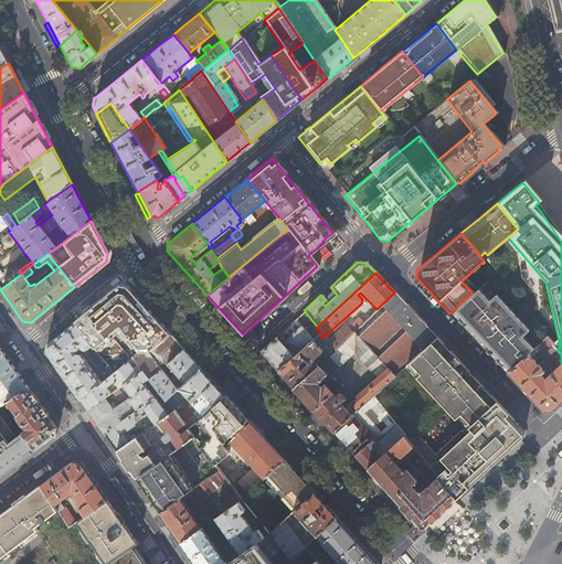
[(160,342),(169,334),(126,287),(122,286),(117,286),(95,305),(73,322),(83,334),(81,336),(89,347),(113,328),(135,354),(135,355),(139,353),(147,352),(151,351),(160,342)]
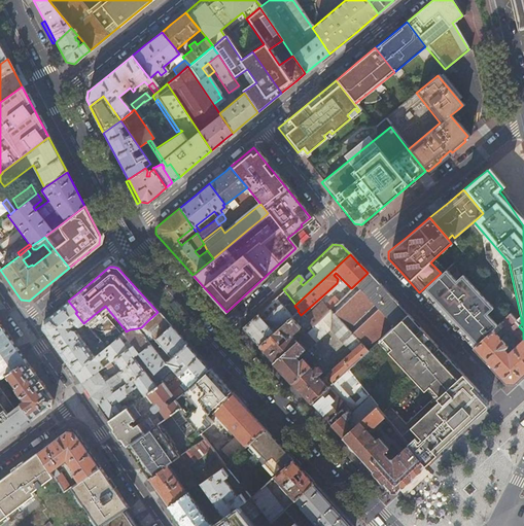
[(461,289),(444,270),(441,273),(419,292),(429,304),(437,311),(461,289)]
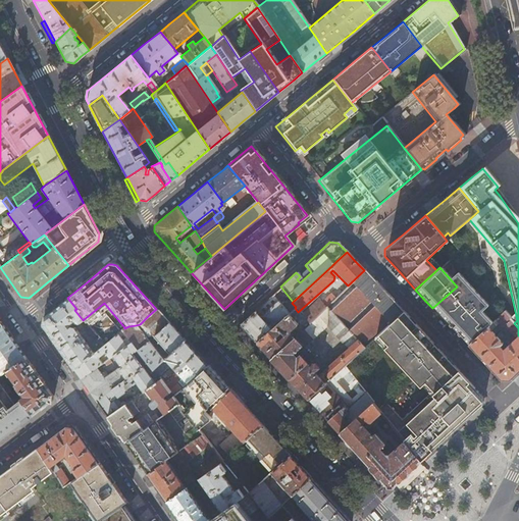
[(385,294),(364,270),(348,285),(332,300),(324,308),(356,341),(363,348),(372,339),(376,334),(402,312),(385,294)]
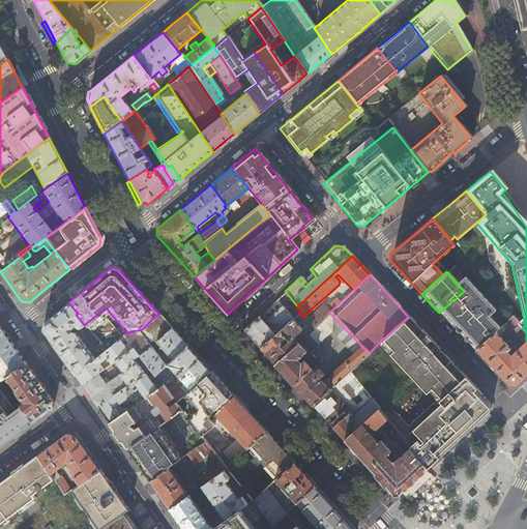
[(465,291),(464,291),(439,313),(447,322),(457,331),(482,306),(466,289),(465,291)]
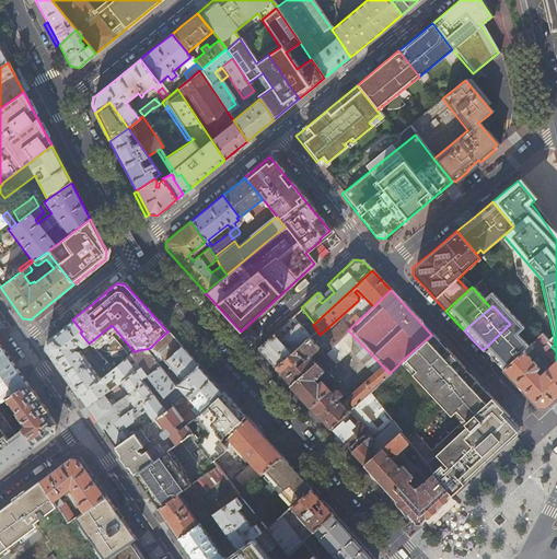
[(273,334),(256,349),(274,369),(309,338),(310,337),(302,328),(298,323),(292,317),(273,334)]
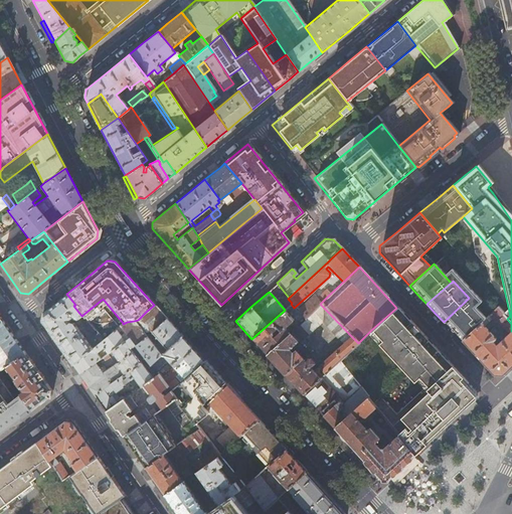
[(320,304),(328,296),(324,292),(315,300),(320,304)]
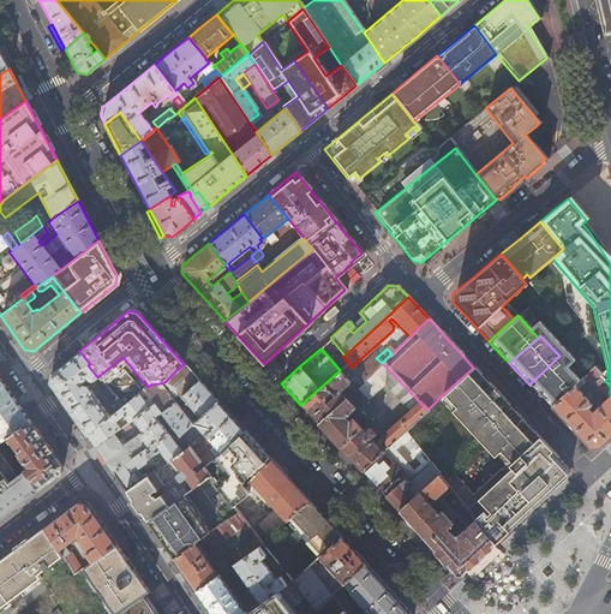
[(90,364),(79,351),(64,364),(49,375),(49,385),(85,436),(121,407),(115,399),(102,409),(87,386),(83,386),(82,385),(87,381),(87,382),(91,382),(97,377),(88,365),(90,364)]
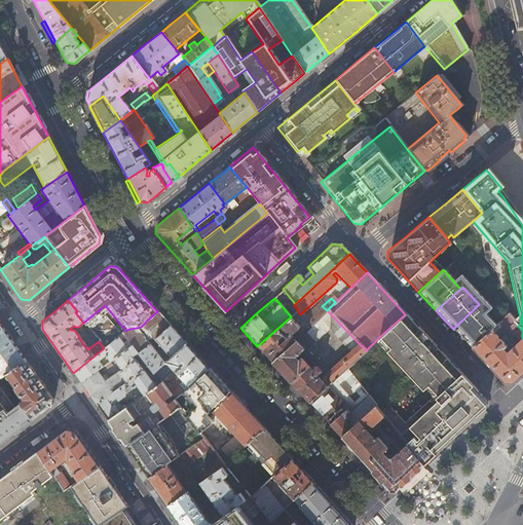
[(294,305),(292,302),(284,308),(291,316),(294,313),(297,310),(298,309),(294,305)]
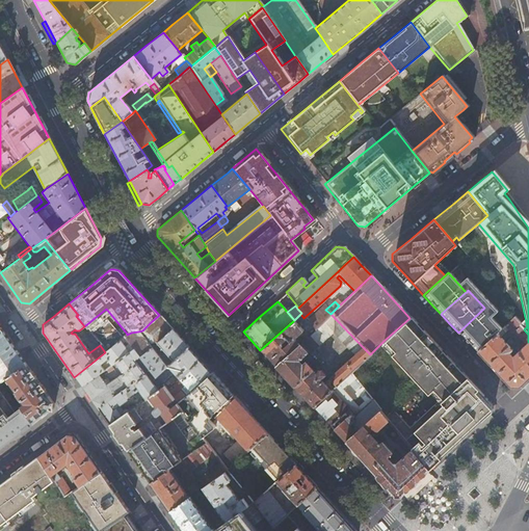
[(322,307),(307,321),(314,330),(331,314),(325,310),(322,307)]
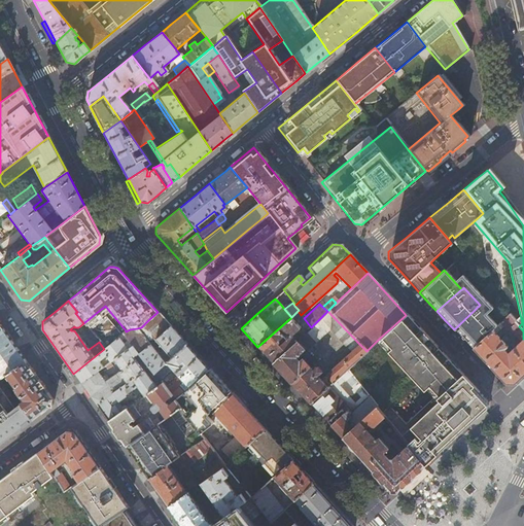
[(493,319),(480,305),(454,329),(463,340),(472,349),(495,326),(491,322),(493,319)]
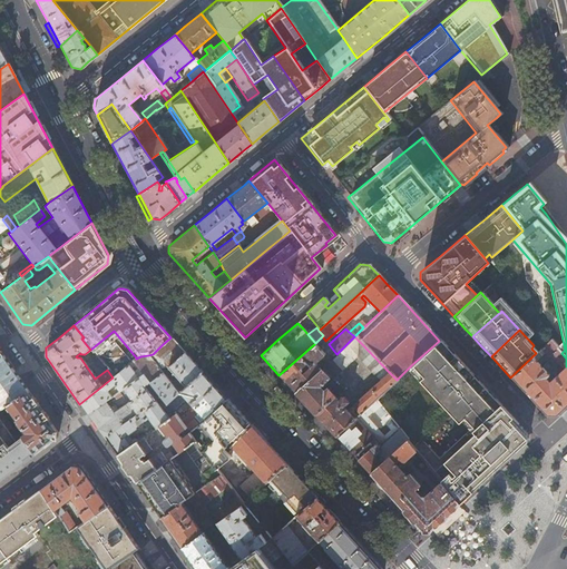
[(326,341),(325,341),(322,336),(319,340),(315,343),(314,344),(318,349),(324,343),(326,341)]
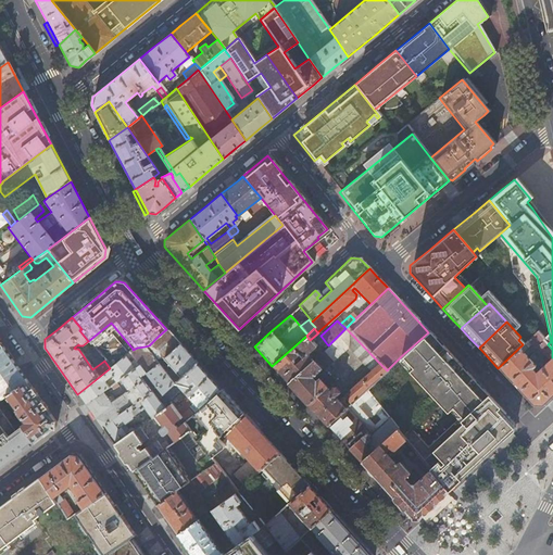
[(328,345),(312,361),(321,370),(347,348),(369,371),(379,363),(346,328),(328,345)]
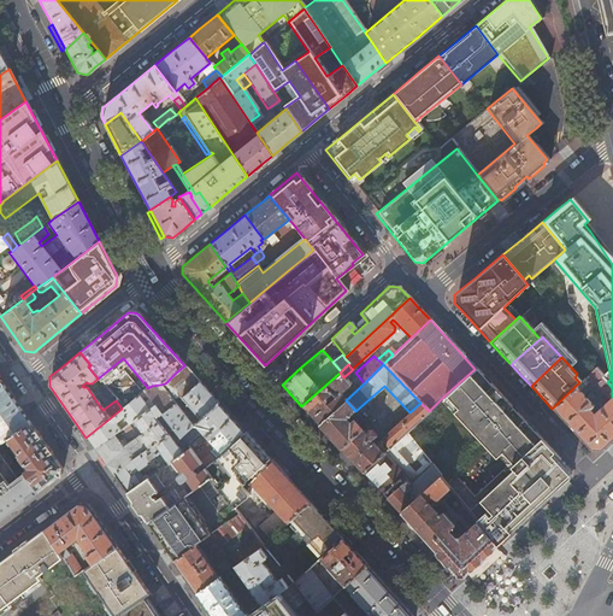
[(147,387),(142,392),(154,406),(172,430),(178,438),(217,403),(184,365),(175,374),(165,383),(160,385),(152,386),(147,388),(147,387)]
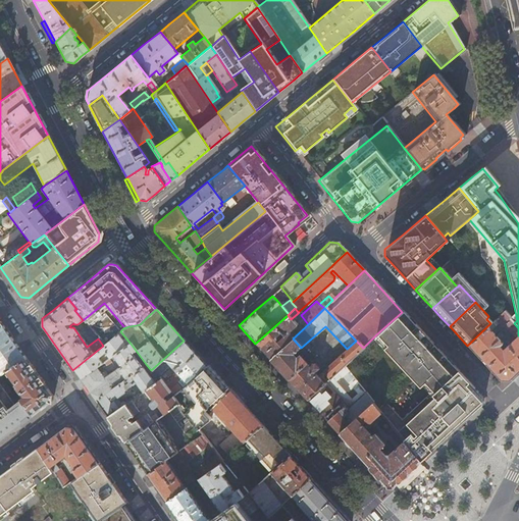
[(515,339),(518,335),(518,334),(518,328),(514,323),(503,311),(494,320),(496,323),(501,327),(503,325),(515,339)]
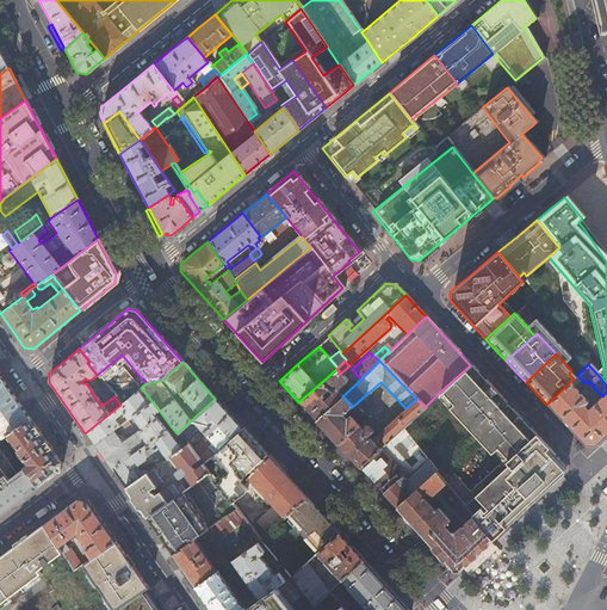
[(477,373),(470,365),(440,392),(452,405),(447,408),(472,436),(482,426),(491,437),(499,444),(521,469),(526,475),(543,492),(561,476),(559,475),(558,464),(559,463),(503,402),(477,373)]
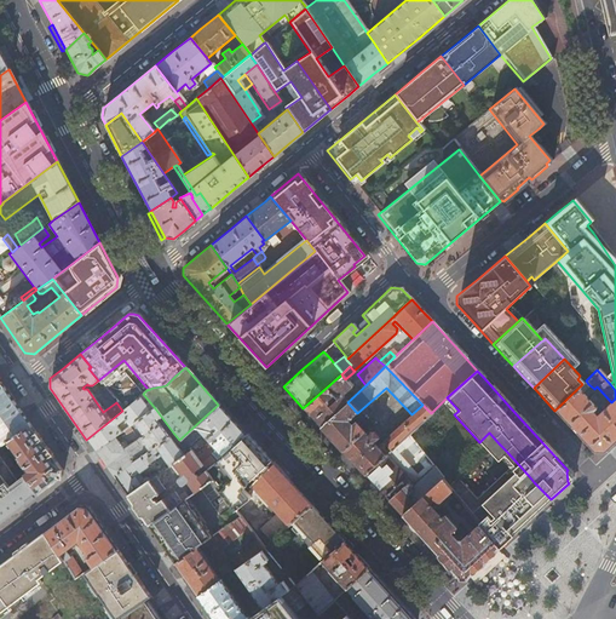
[(341,374),(303,408),(321,428),(346,402),(340,395),(344,391),(347,395),(350,393),(347,390),(351,385),(350,384),(353,379),(355,377),(352,373),(345,379),(341,374)]
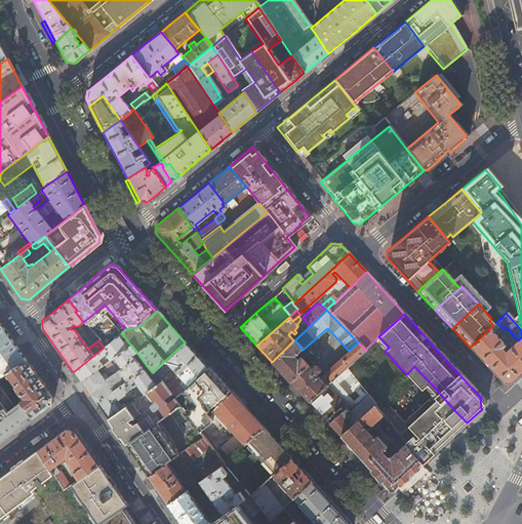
[(511,383),(521,371),(521,337),(518,340),(514,344),(511,340),(506,345),(510,349),(506,352),(504,350),(503,351),(500,349),(505,346),(500,341),(505,337),(502,334),(497,338),(492,333),(496,329),(495,328),(493,325),(470,348),(488,367),(503,383),(511,383)]
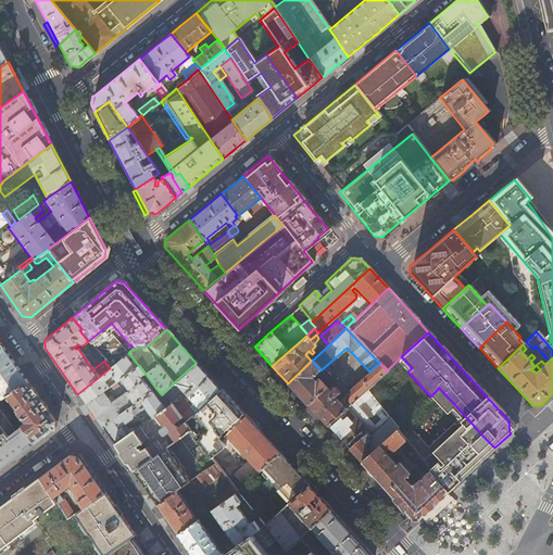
[(0,399),(1,399),(25,381),(2,349),(0,350),(0,399)]
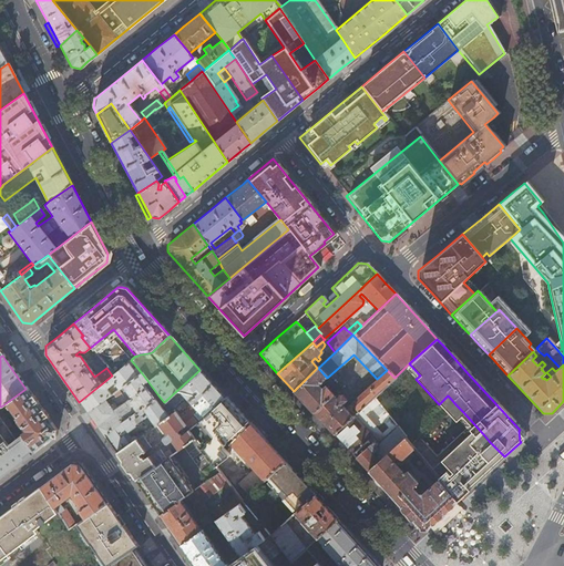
[(79,402),(85,412),(103,400),(109,395),(105,390),(112,384),(118,390),(122,387),(137,377),(126,363),(112,376),(79,402)]
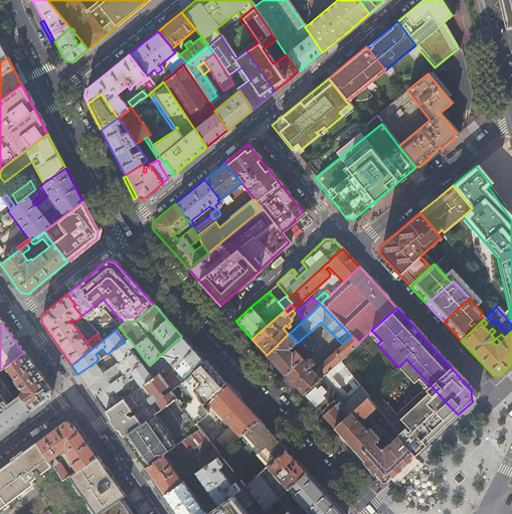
[(371,330),(367,334),(377,344),(381,341),(371,330)]
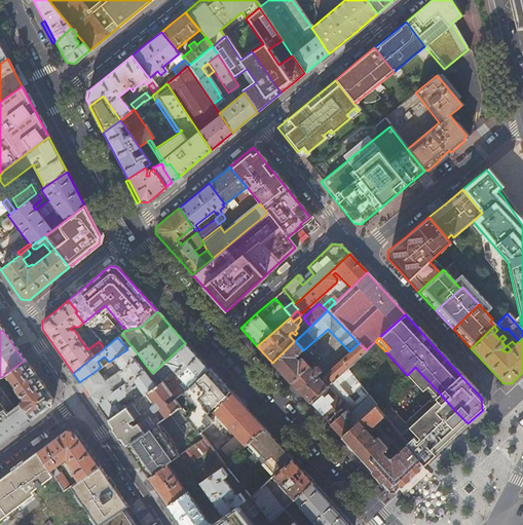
[(294,341),(272,363),(290,382),(307,366),(301,359),(299,361),(296,362),(294,360),(294,355),(296,354),(298,353),(297,352),(301,348),(294,341)]
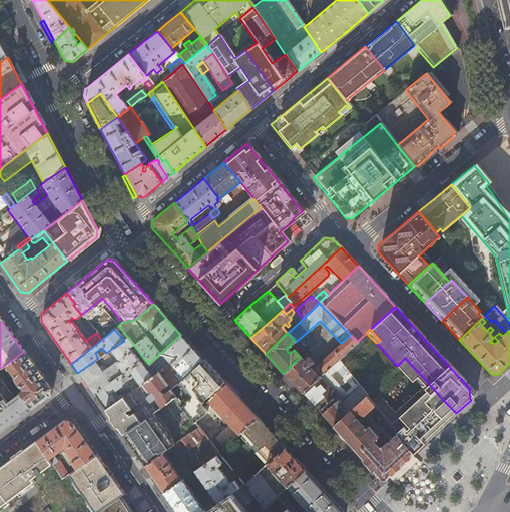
[(165,358),(183,378),(203,360),(180,335),(148,364),(152,370),(165,358)]
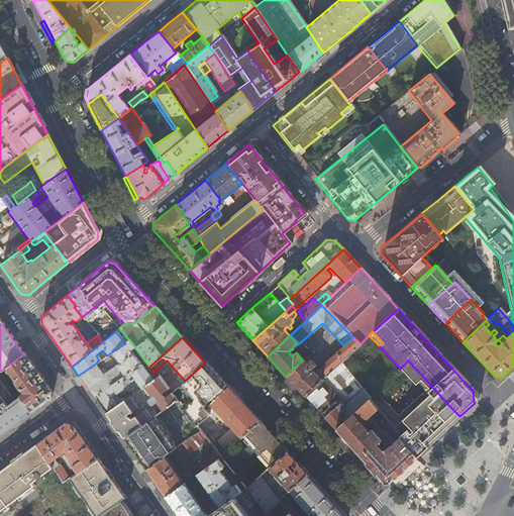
[(339,363),(360,344),(352,337),(343,345),(313,373),(310,369),(314,365),(310,359),(305,364),(302,359),(285,376),(303,396),(339,363)]
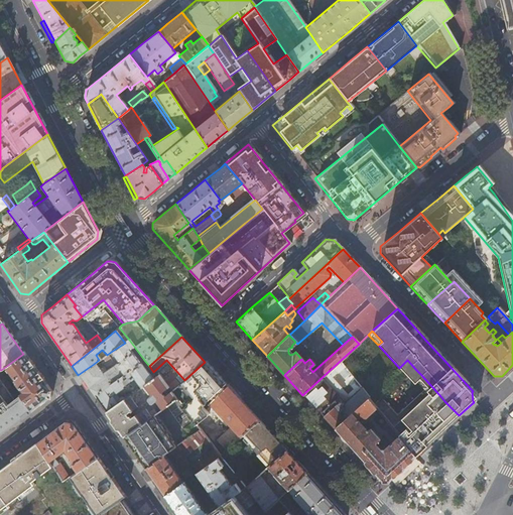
[(93,396),(144,360),(129,340),(125,343),(111,352),(118,363),(105,373),(106,375),(103,377),(101,375),(103,374),(103,372),(101,369),(100,369),(98,370),(94,364),(78,375),(93,396)]
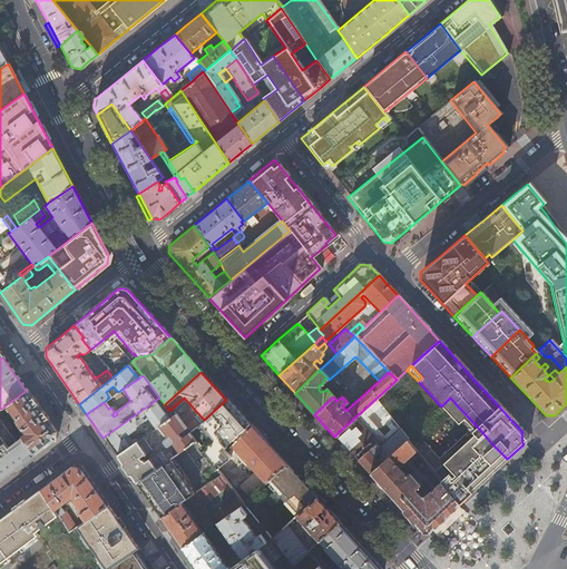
[(21,437),(33,454),(54,440),(55,431),(26,391),(1,409),(11,422),(13,421),(15,420),(25,434),(21,437)]
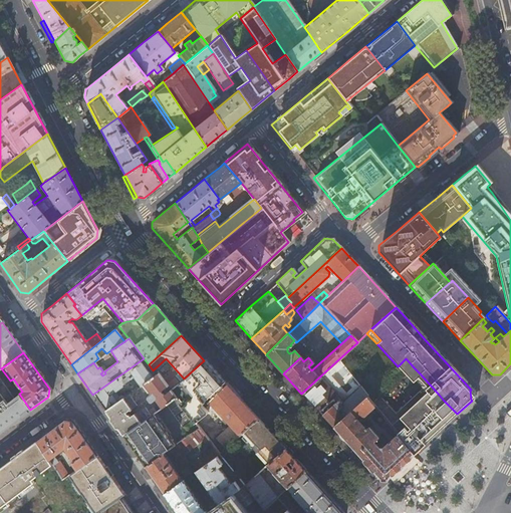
[(150,373),(153,370),(149,364),(144,358),(92,395),(104,412),(123,398),(121,396),(114,401),(110,396),(121,388),(120,386),(133,377),(139,387),(142,385),(151,378),(144,368),(146,367),(150,373)]
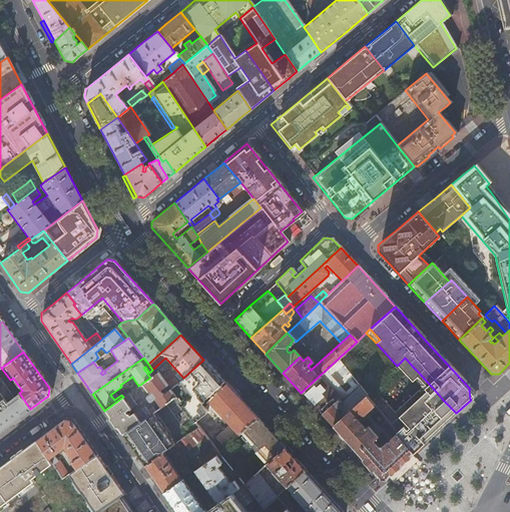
[(435,434),(456,413),(442,399),(438,394),(419,373),(413,367),(405,358),(397,366),(409,379),(414,374),(423,384),(404,402),(435,434)]
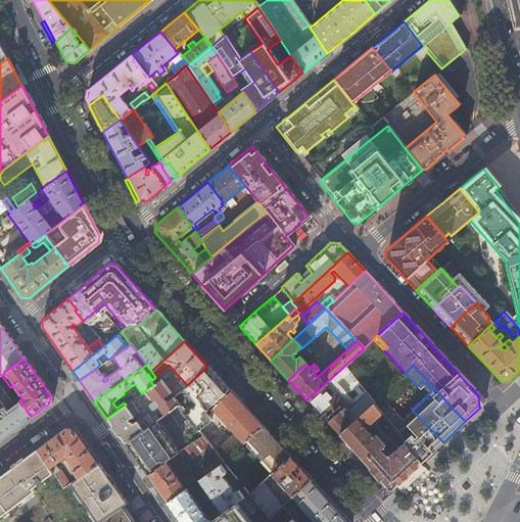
[(343,367),(306,400),(338,435),(372,405),(373,404),(343,367)]
